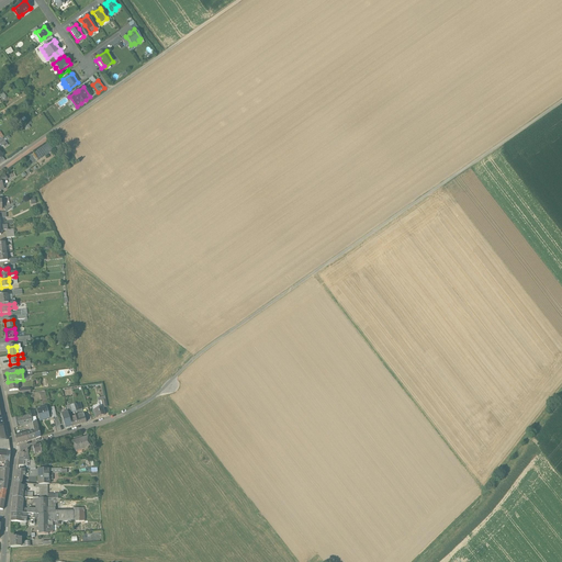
[(17,381),(8,382),(9,391),(18,390),(17,381)]
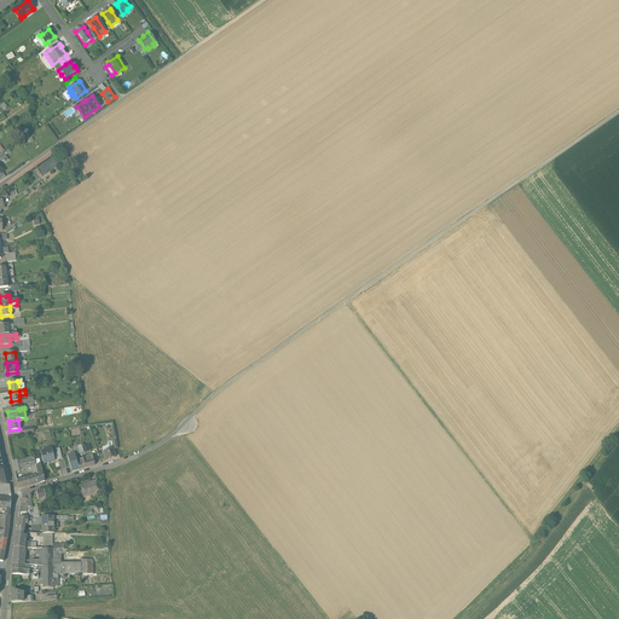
[(111,443),(108,444),(109,447),(106,449),(106,450),(103,451),(104,452),(102,452),(103,456),(105,456),(106,460),(116,457),(114,449),(113,445),(111,443)]
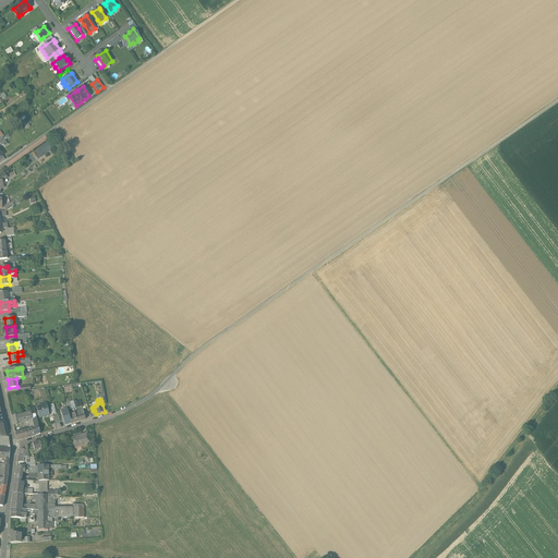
[(74,401),(65,403),(67,409),(68,410),(81,405),(80,401),(75,402),(74,401)]
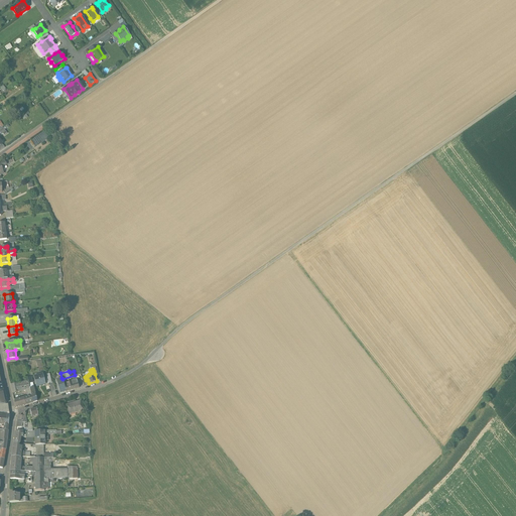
[(42,374),(33,377),(36,386),(45,384),(44,383),(43,377),(42,374)]
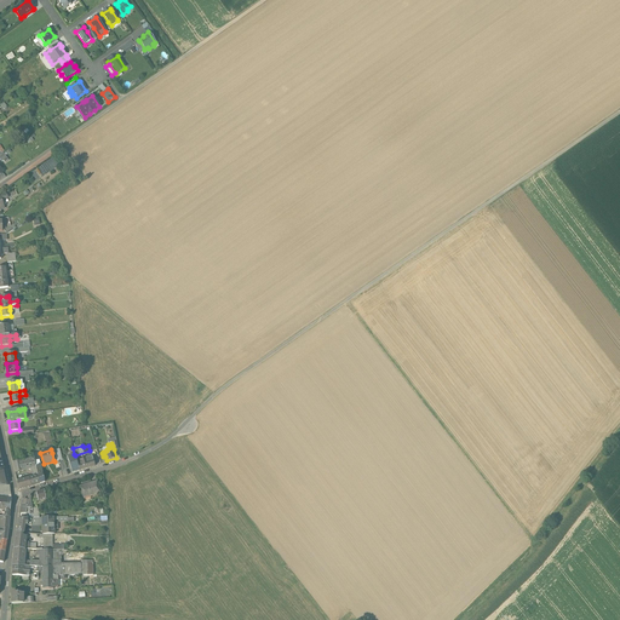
[(90,451),(75,455),(79,471),(95,466),(90,451)]
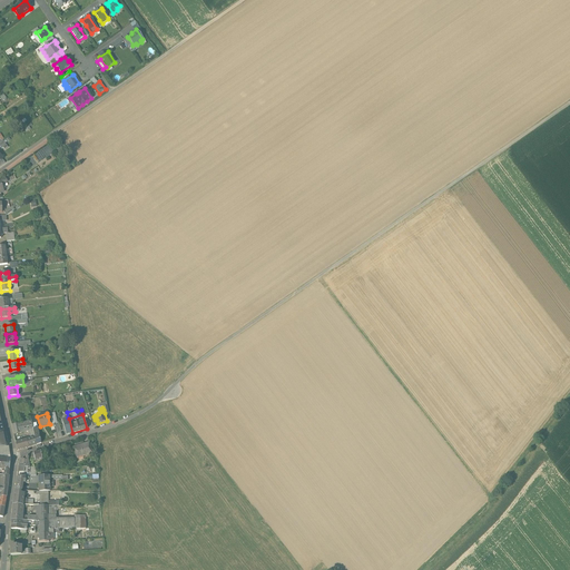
[(69,419),(68,418),(61,420),(67,434),(72,433),(69,419)]
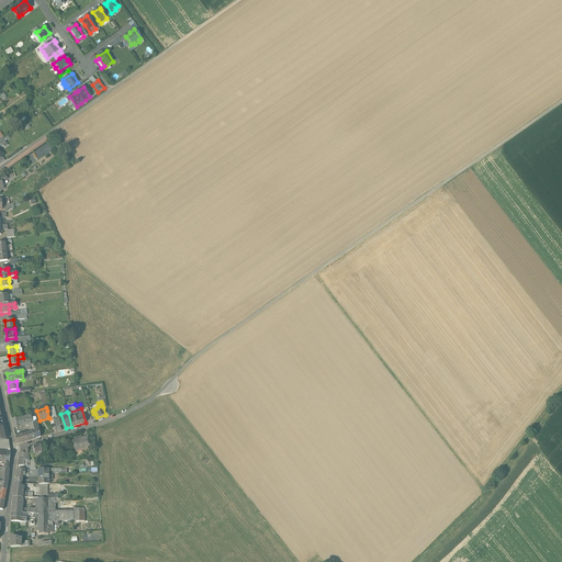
[(31,415),(19,417),(20,426),(29,425),(29,424),(32,423),(31,417),(31,415)]
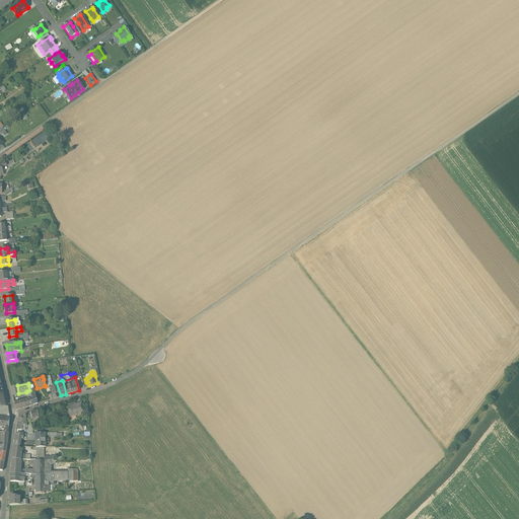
[(33,404),(29,390),(26,391),(26,392),(27,399),(23,400),(25,408),(33,404)]
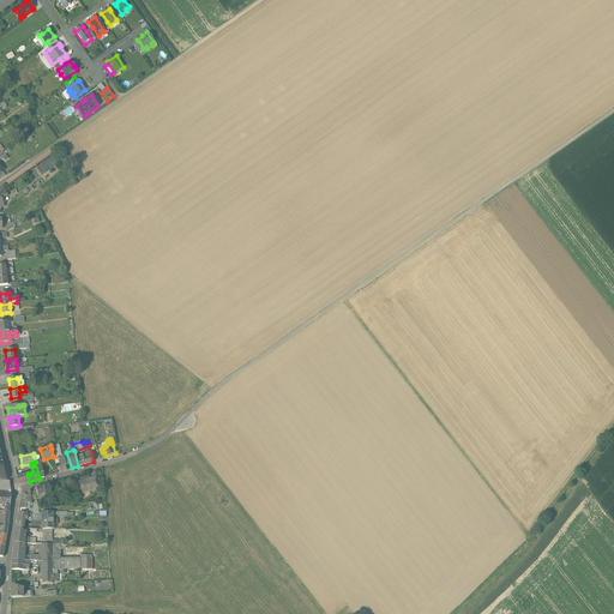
[(28,474),(17,477),(18,486),(30,482),(28,474)]
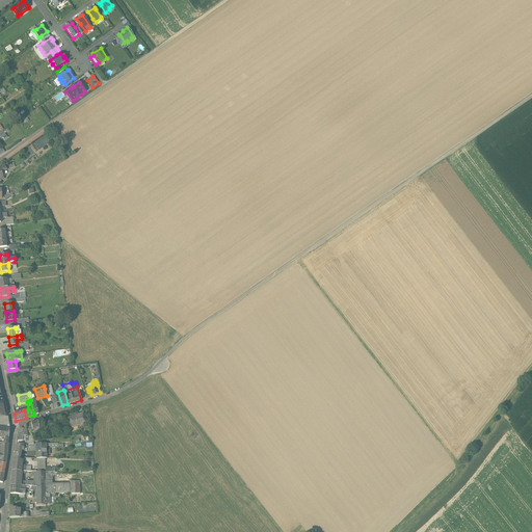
[(83,413),(68,418),(71,428),(86,423),(83,413)]
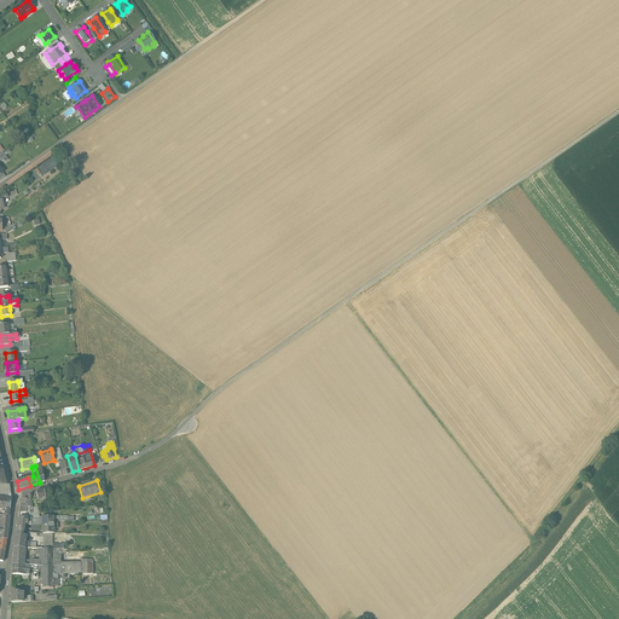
[(44,490),(36,492),(32,495),(32,499),(38,498),(38,502),(35,502),(36,504),(46,502),(44,490)]
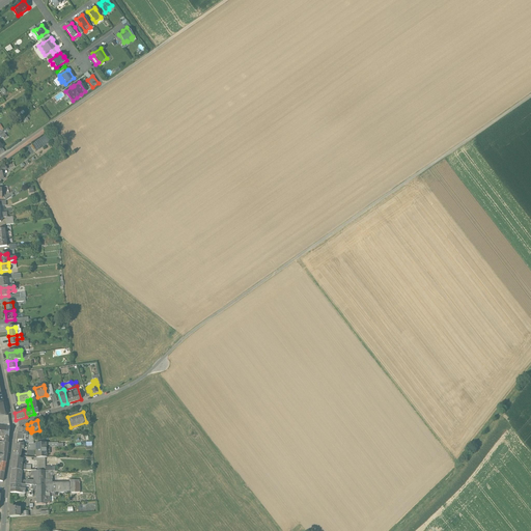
[(27,424),(18,429),(18,434),(23,435),(23,436),(26,436),(25,439),(28,439),(28,442),(33,441),(32,436),(27,436),(27,431),(27,428),(27,424)]
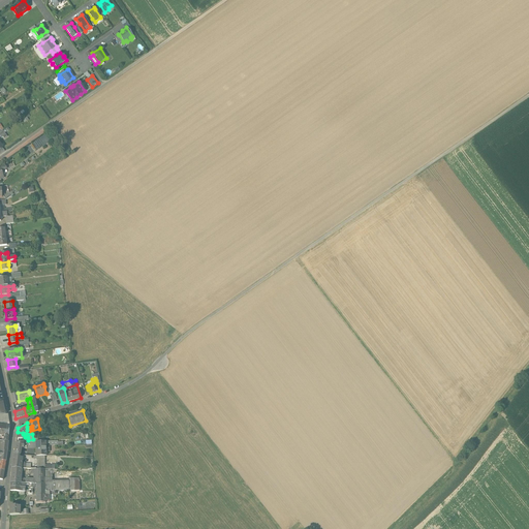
[(38,442),(36,442),(36,447),(36,456),(45,457),(45,453),(49,453),(49,445),(45,446),(45,441),(38,442)]
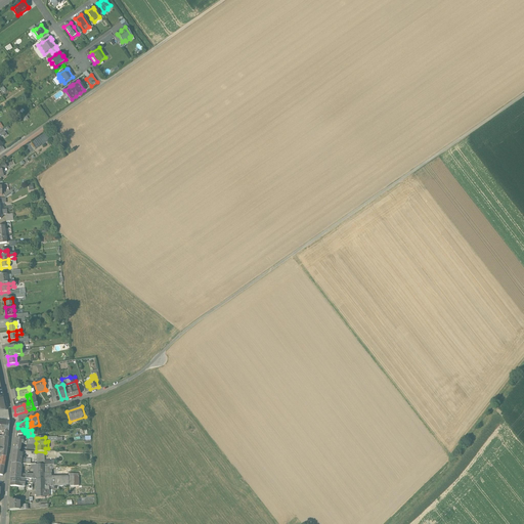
[(23,438),(15,438),(14,450),(19,450),(20,443),(24,443),(23,438)]
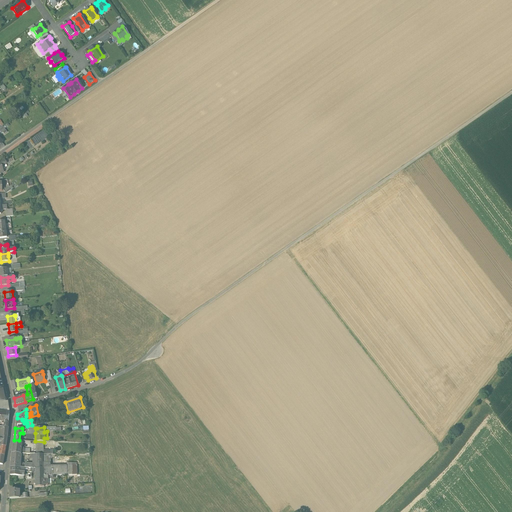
[(19,440),(14,440),(12,453),(20,453),(21,446),(21,443),(21,440),(19,440)]
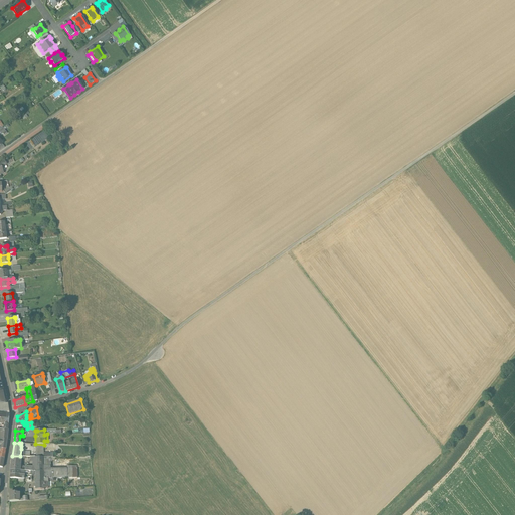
[(35,448),(24,447),(21,449),(20,456),(24,456),(30,457),(49,457),(49,455),(49,450),(51,450),(52,449),(50,449),(44,448),(35,448)]
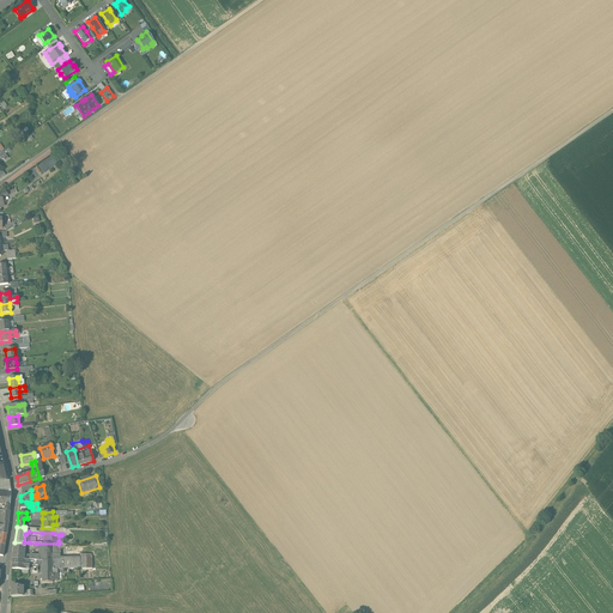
[(24,542),(14,542),(13,552),(24,552),(24,545),(24,542)]
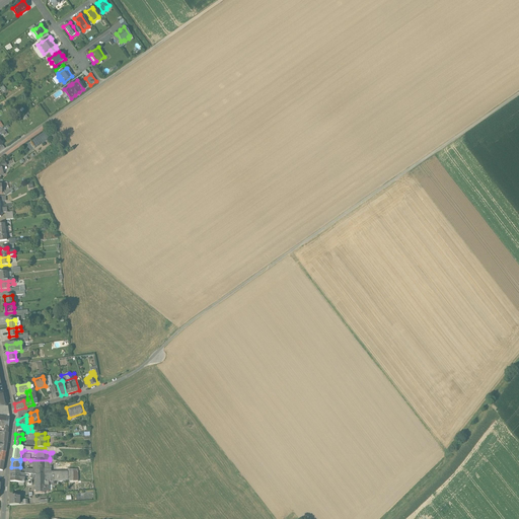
[(50,460),(30,460),(30,465),(35,465),(35,469),(50,469),(50,465),(50,460)]
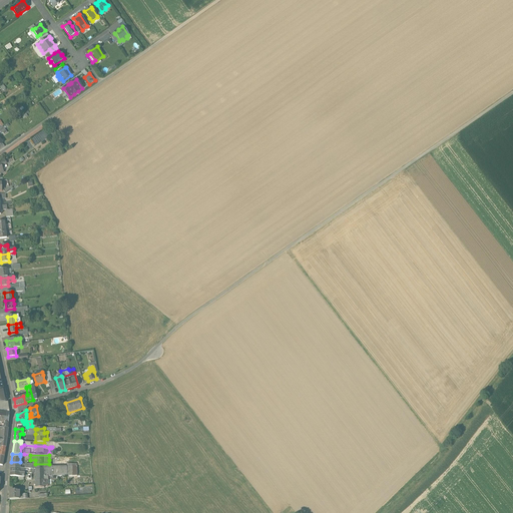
[(35,465),(30,465),(25,465),(24,466),(20,466),(19,469),(28,469),(30,470),(35,470),(44,470),(44,477),(50,476),(50,467),(49,464),(35,464),(35,465)]
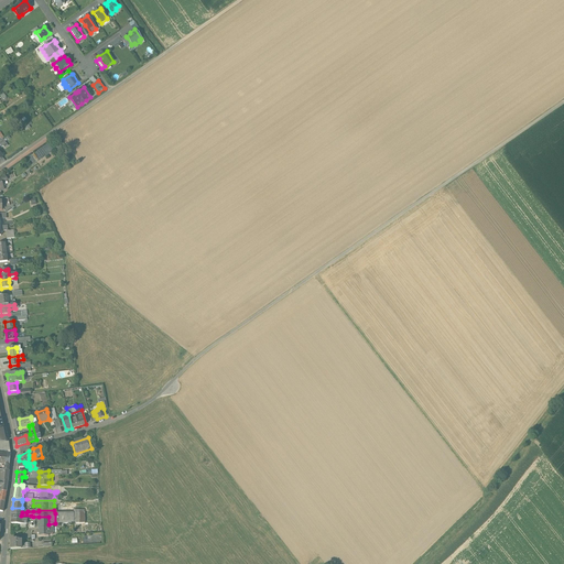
[(74,513),(55,513),(55,523),(58,523),(74,523),(74,513)]
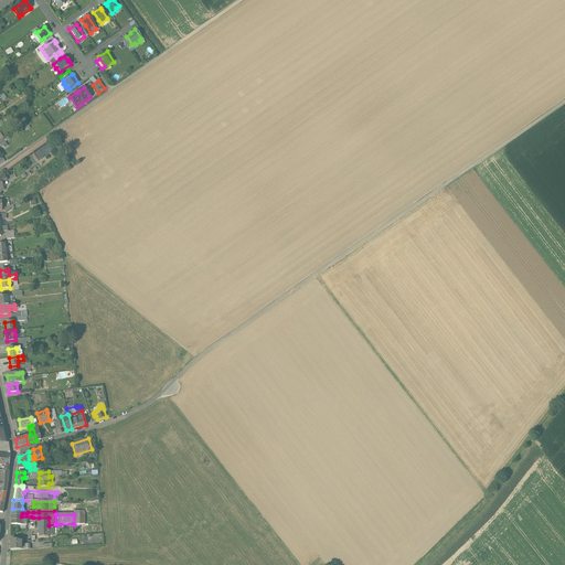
[(49,518),(39,518),(39,520),(39,525),(38,525),(38,530),(43,530),(49,530),(49,525),(49,518)]
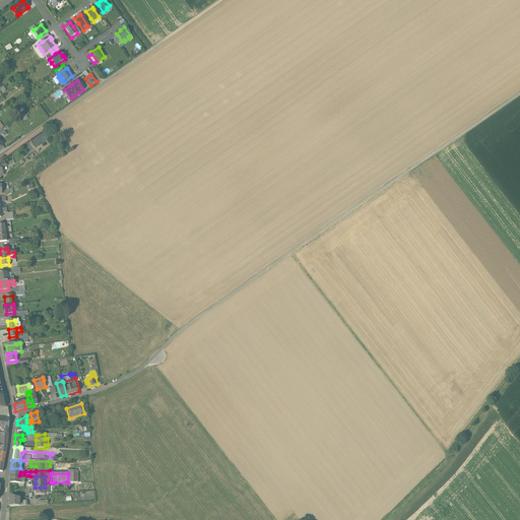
[(45,483),(45,488),(40,488),(41,495),(45,495),(45,493),(49,493),(49,485),(54,485),(54,482),(51,482),(45,483)]
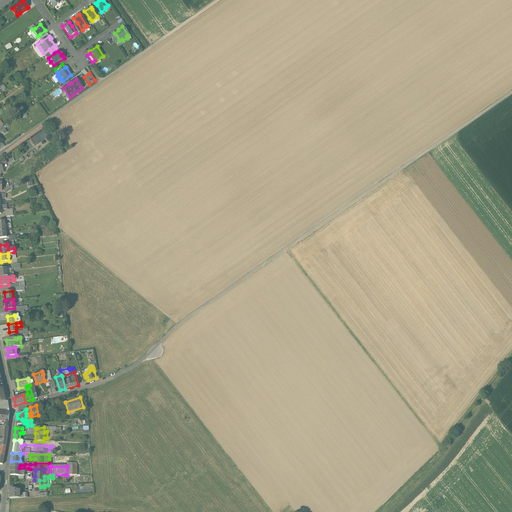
[(19,490),(10,490),(9,499),(23,498),(23,495),(20,495),(20,496),(19,496),(19,490)]
